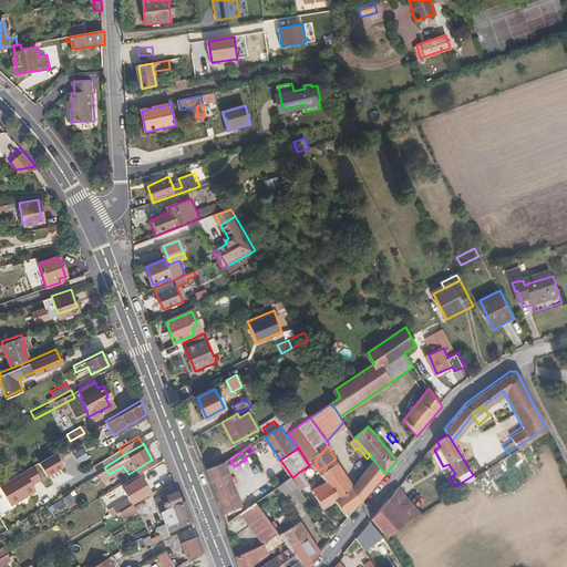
[(61,464),(53,451),(37,461),(44,474),(61,464)]
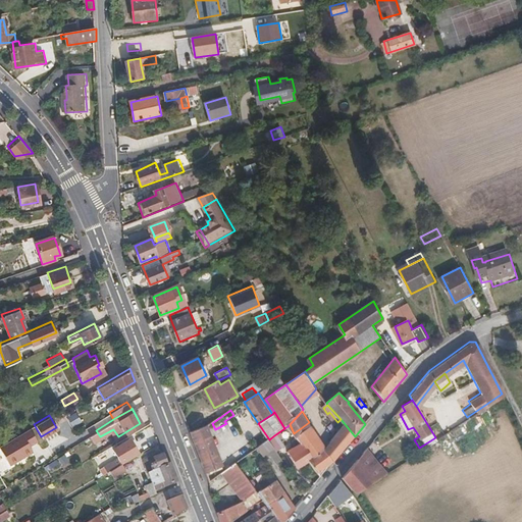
[(333,462),(355,436),(346,425),(326,448),(309,422),(294,433),(300,444),(311,460),(318,472),(333,462)]
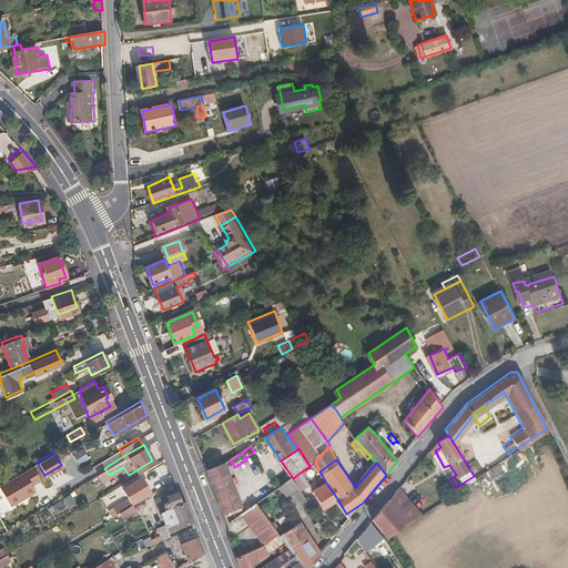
[(243,507),(229,468),(229,466),(227,465),(226,463),(209,469),(225,515),(243,507)]
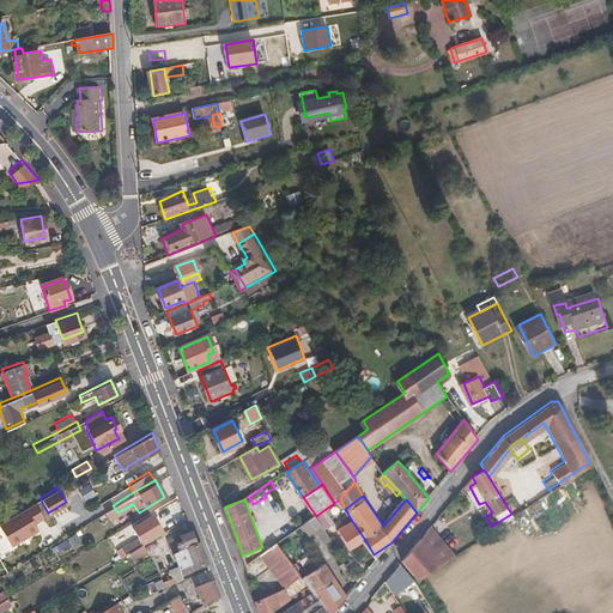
[(32,522),(42,516),(32,502),(0,521),(0,528),(10,545),(36,528),(32,522)]
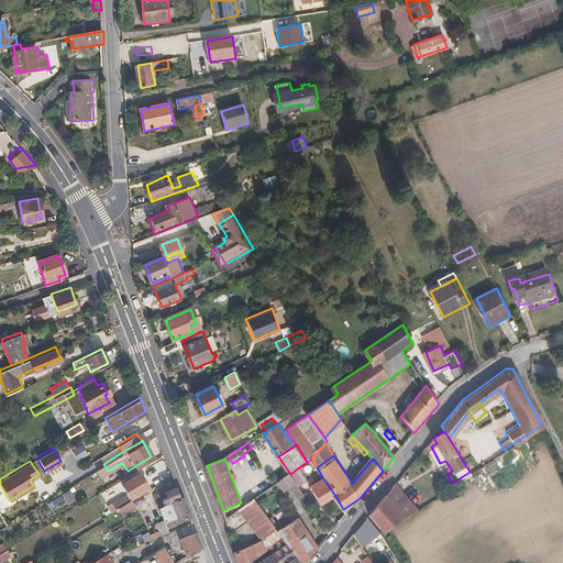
[(301,478),(296,470),(290,474),(296,483),(301,478)]
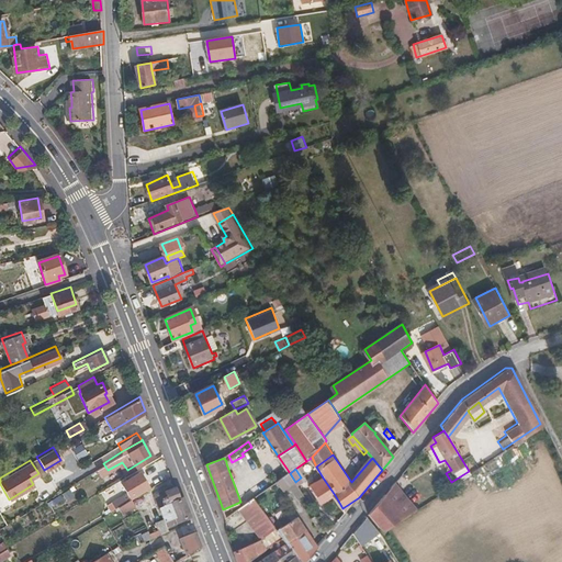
[(148,485),(139,471),(122,482),(126,491),(111,499),(114,506),(119,504),(131,496),(148,485)]
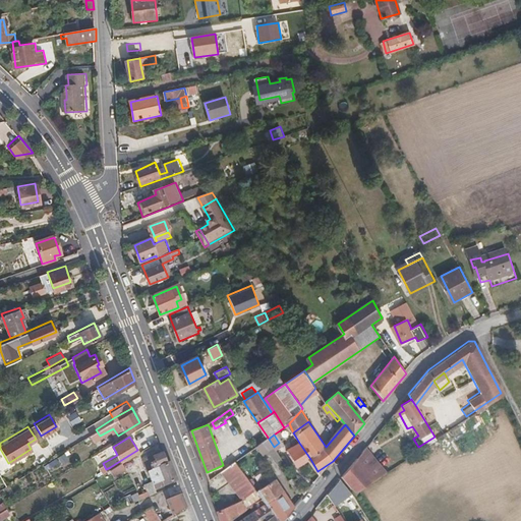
[(264,455),(274,447),(269,439),(256,447),(264,455)]
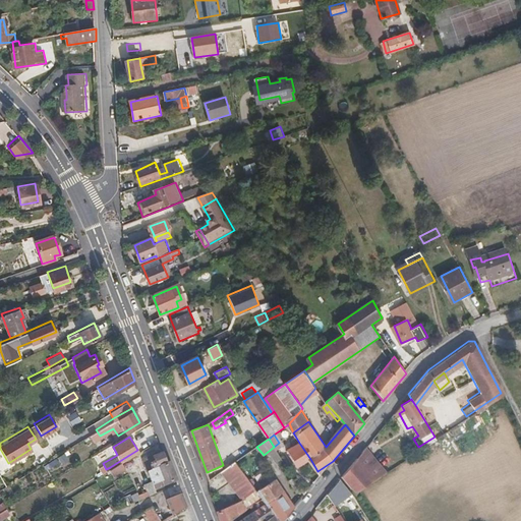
[(310,459),(299,443),(286,452),(297,468),(310,459)]
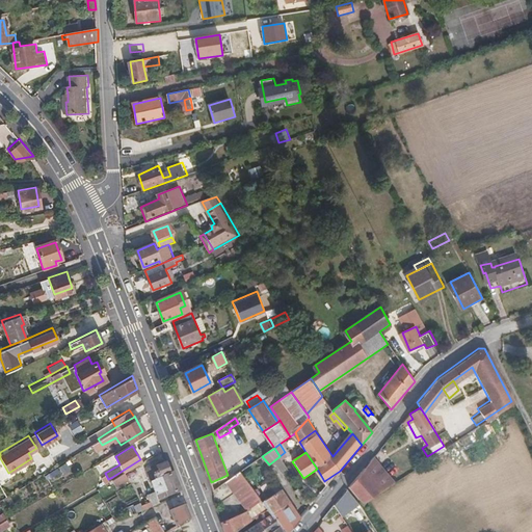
[(361,501),(395,479),(372,456),(348,485),(361,501)]
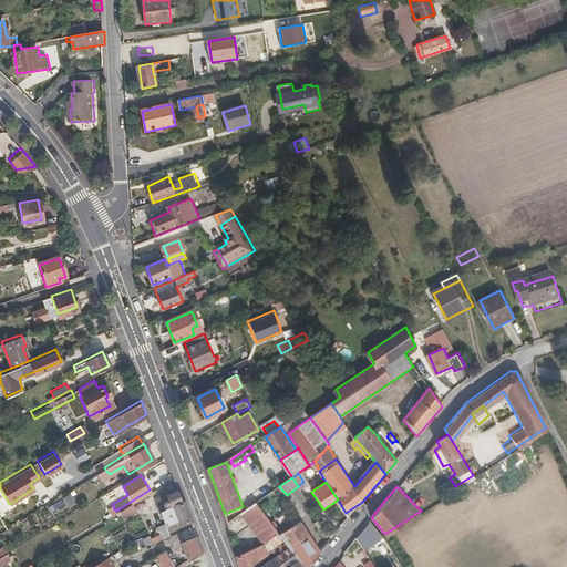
[(191,518),(183,500),(179,501),(175,490),(155,497),(164,521),(165,523),(175,518),(177,524),(191,518)]
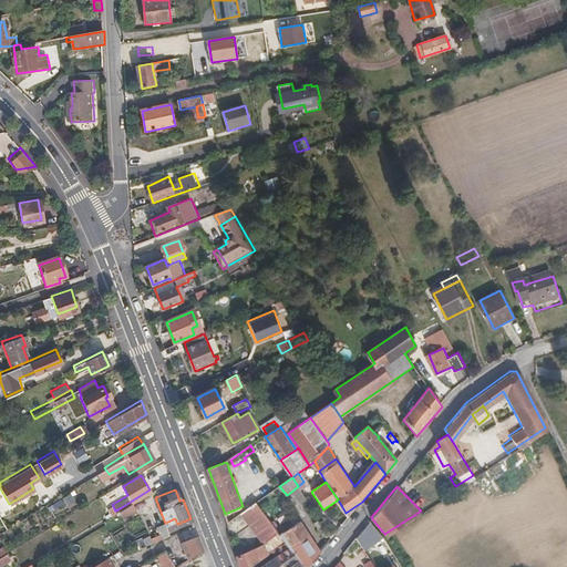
[(135,507),(132,501),(120,508),(123,514),(135,507)]
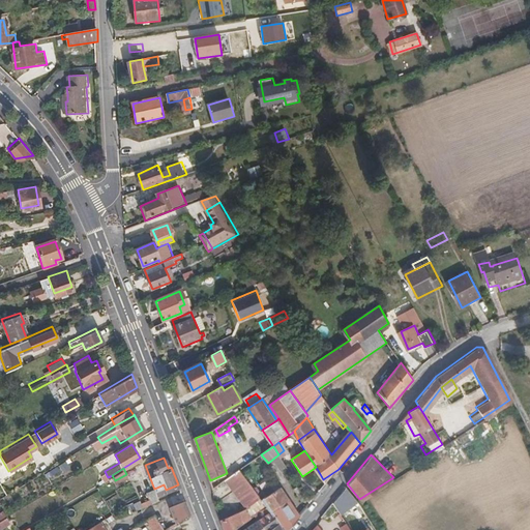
[(258,496),(239,471),(227,479),(245,507),(258,496)]
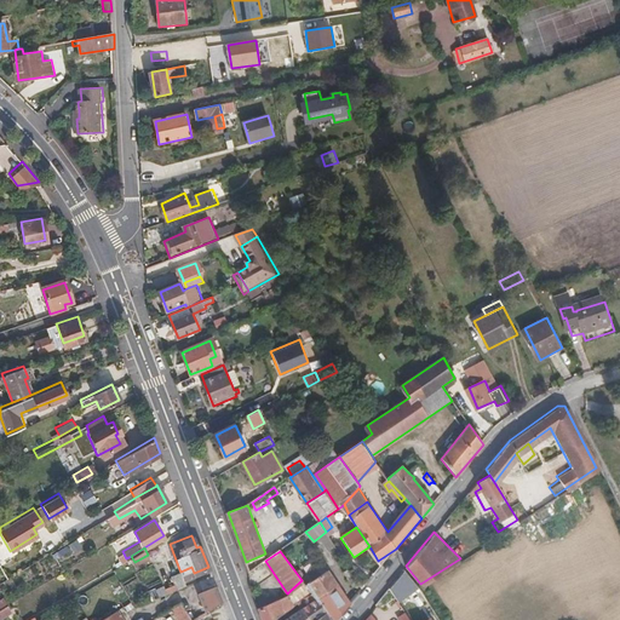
[(194,573),(191,567),(181,572),(183,577),(194,573)]
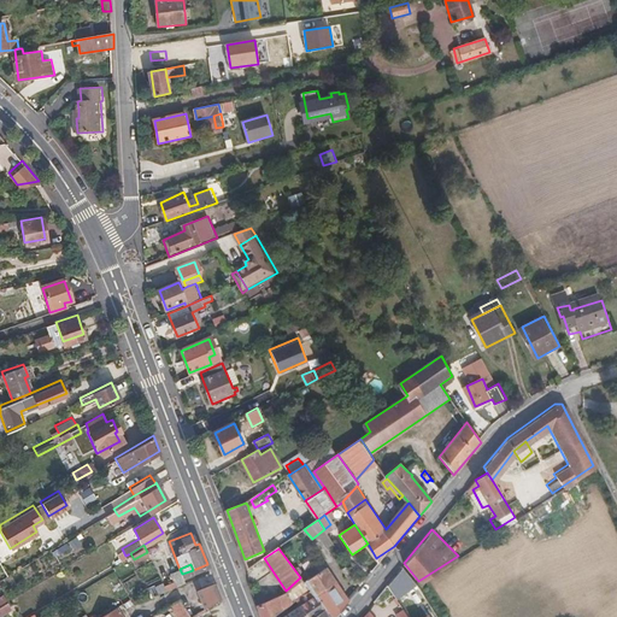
[(346,599),(325,568),(324,569),(321,565),(312,573),(315,576),(304,583),(311,592),(313,595),(329,616),(333,616),(347,600),(346,599)]
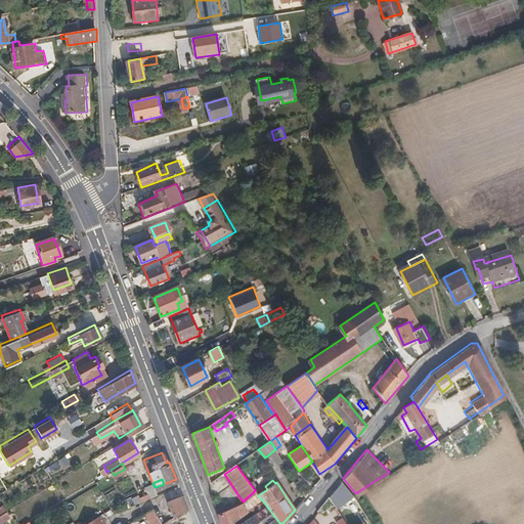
[(128,504),(156,491),(155,487),(153,483),(151,481),(143,484),(145,489),(139,492),(138,491),(125,497),(128,504)]
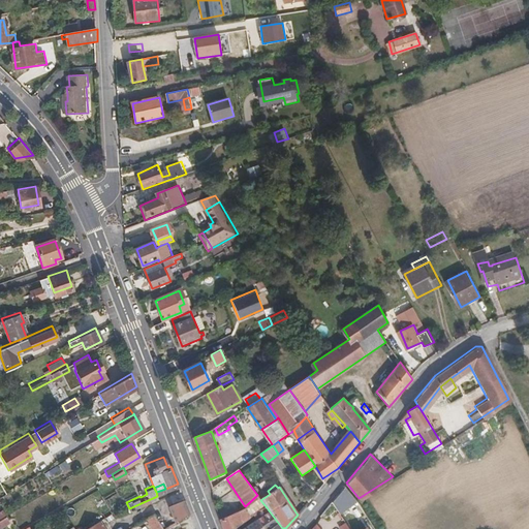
[(355,500),(343,486),(330,502),(335,509),(342,504),(344,508),(355,500)]
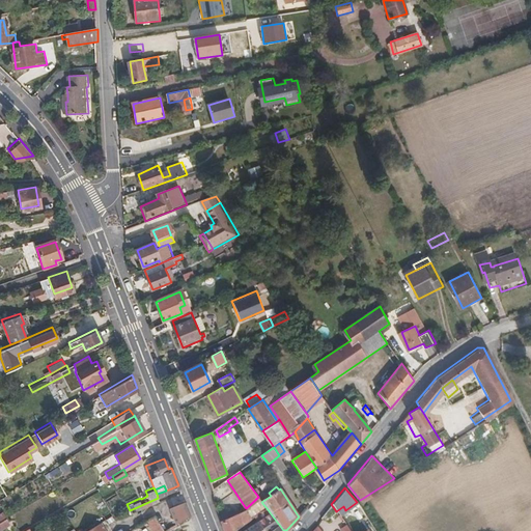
[(189,512),(184,499),(168,506),(173,519),(189,512)]
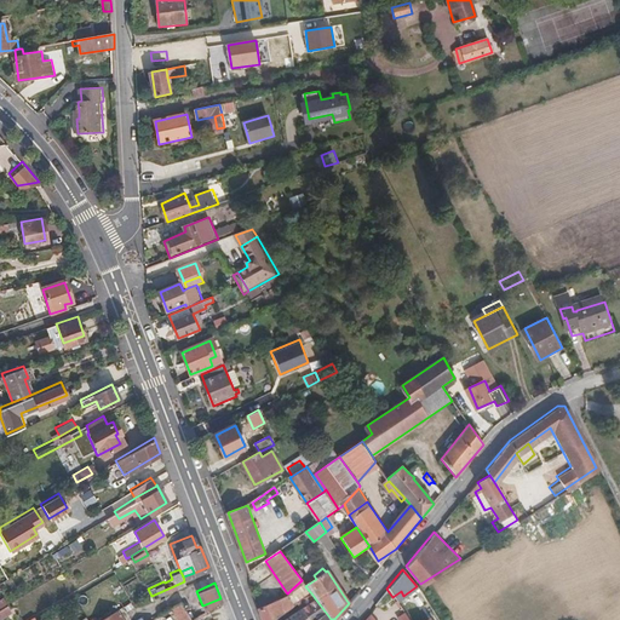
[(293,608),(313,595),(305,586),(288,600),(293,608)]
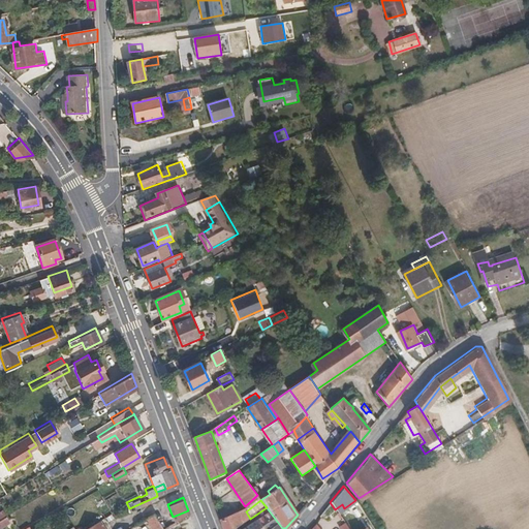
[(103,515),(110,510),(107,506),(101,509),(103,515)]
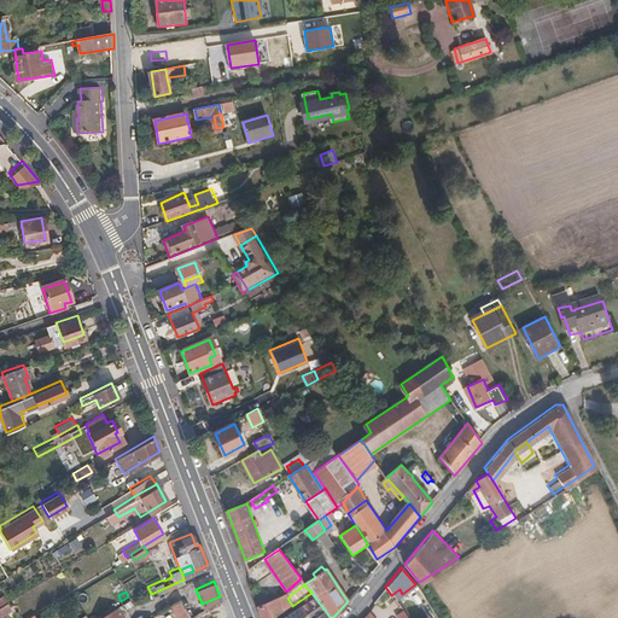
[(196,612),(187,593),(176,600),(186,617),(196,612)]
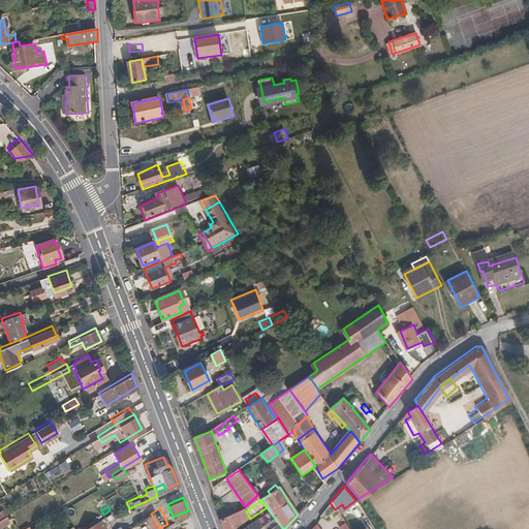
[(224,528),(235,528),(250,519),(246,511),(246,510),(221,520),(224,528)]
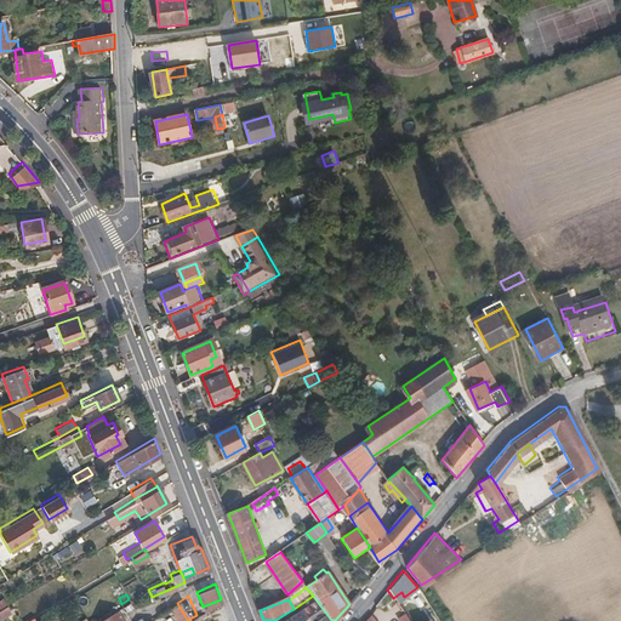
[(331,620),(315,599),(298,611),(305,620),(331,620)]
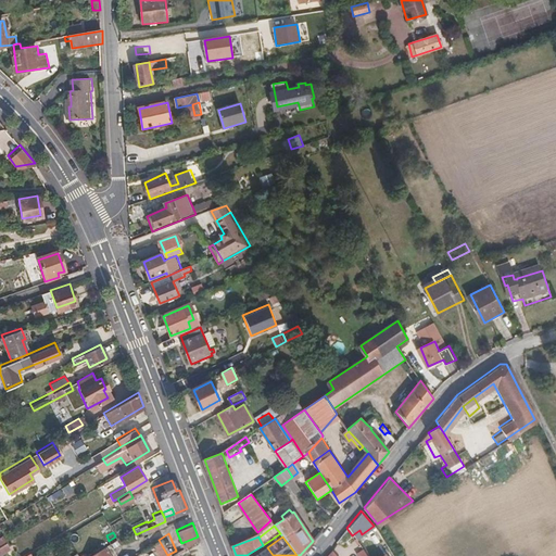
[(0,555),(17,555),(8,540),(0,544),(0,555)]
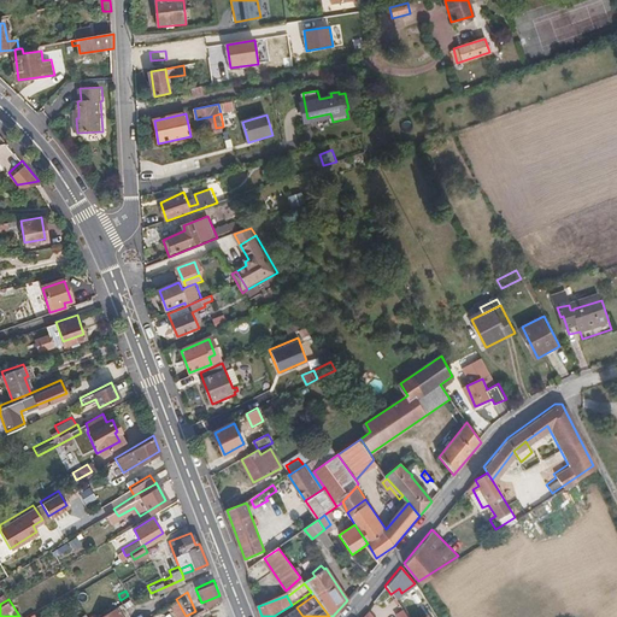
[(119,616),(113,606),(95,616),(119,616)]
